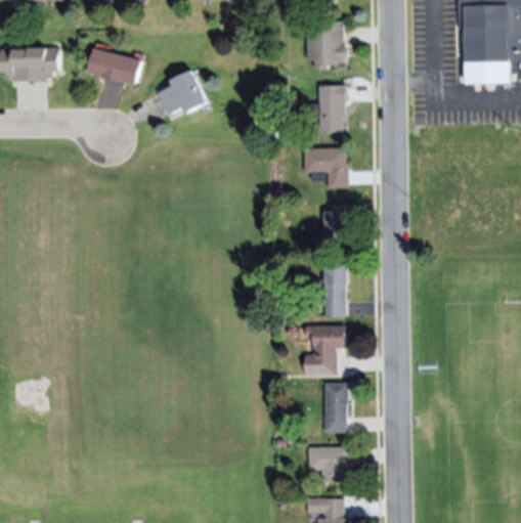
[(453,0),(454,32),(460,32),(461,85),(504,85),(503,63),(520,63),(520,0),(453,0)]
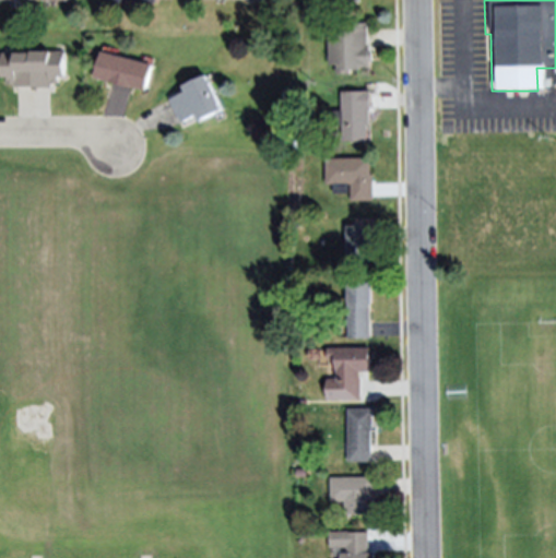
[(327,31),(344,30),(344,21),(366,21),(367,44),(369,44),(369,67),(356,67),(356,68),(347,68),(347,73),(333,73),(333,64),(327,64),(327,31)]
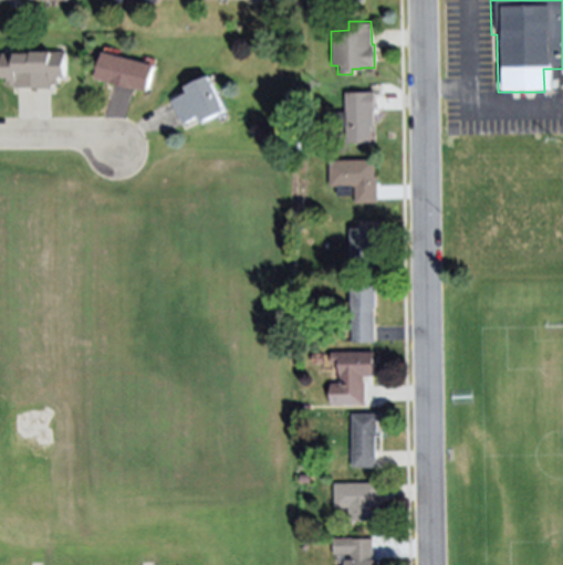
[(63,52),(62,76),(55,77),(55,83),(49,84),(49,87),(12,87),(13,84),(9,83),(9,82),(4,82),(6,76),(0,77),(0,56),(11,56),(11,53),(29,54),(29,51),(49,52),(49,51),(63,52)]
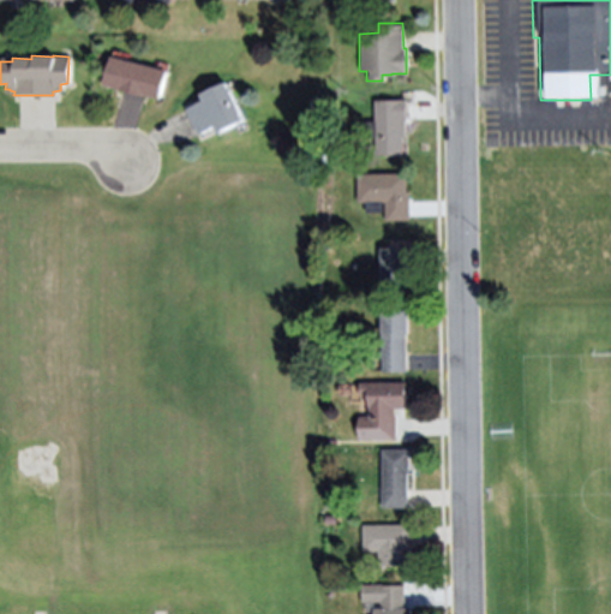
[(161,70),(154,99),(101,84),(107,55),(161,70)]
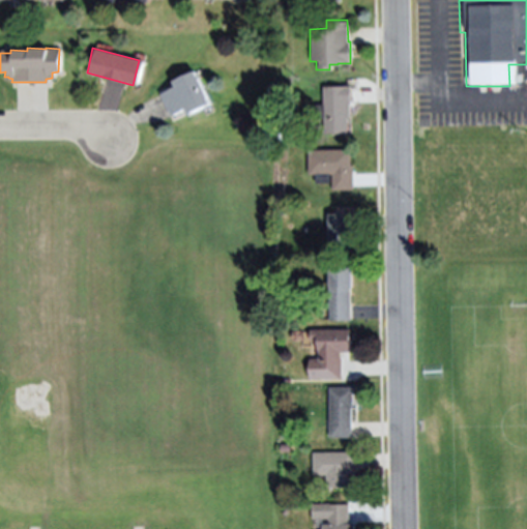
[(192,70),(206,101),(186,112),(183,107),(168,115),(157,93),(173,86),(170,81),(192,70)]
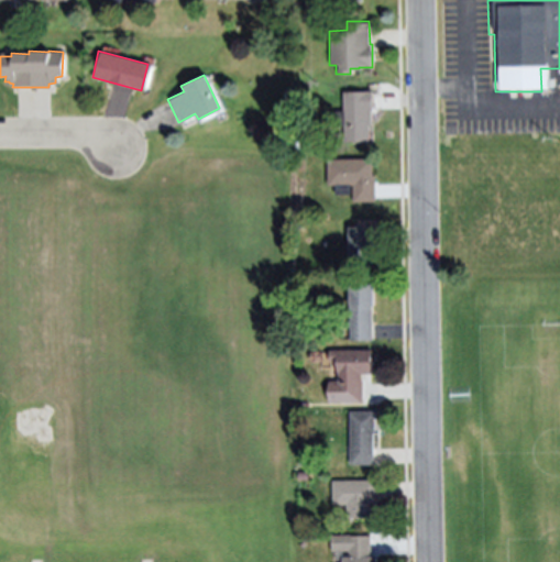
[(343,140),(343,124),(333,124),(333,110),(342,110),(342,91),(371,91),(371,122),(368,122),(366,140),(343,140)]
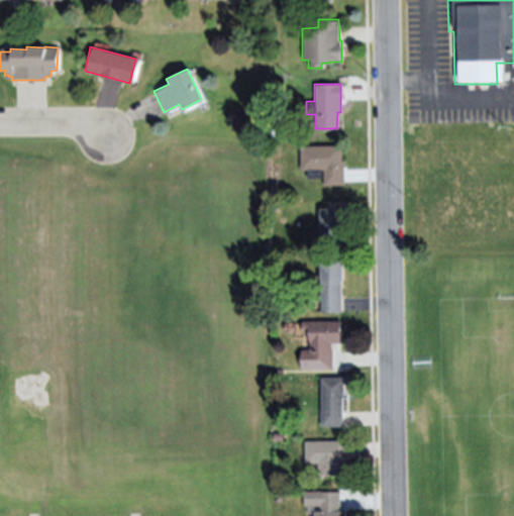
[(298,145),(340,144),(341,160),(344,160),(345,186),(323,186),(323,169),(320,169),(320,179),(306,180),(306,170),(299,170),(298,145)]
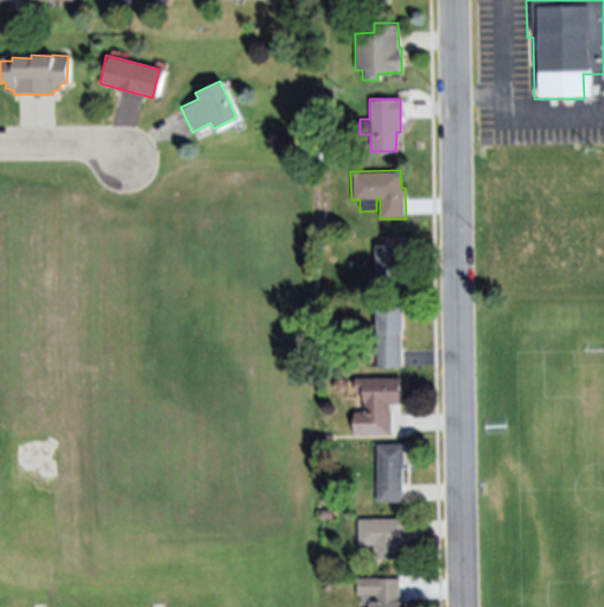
[(401,245),(402,286),(375,288),(375,245),(401,245)]
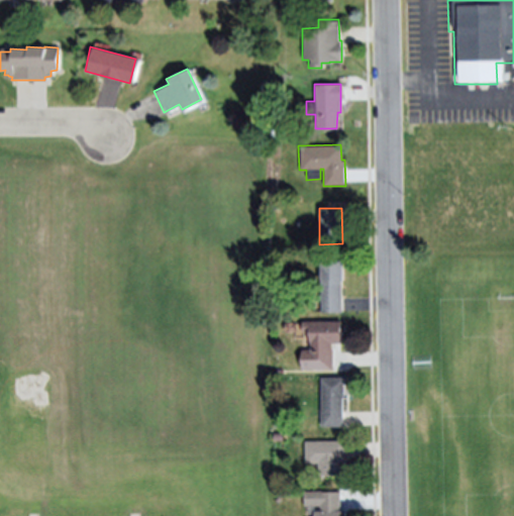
[(321,312),(320,262),(342,261),(342,280),(340,280),(340,312),(321,312)]
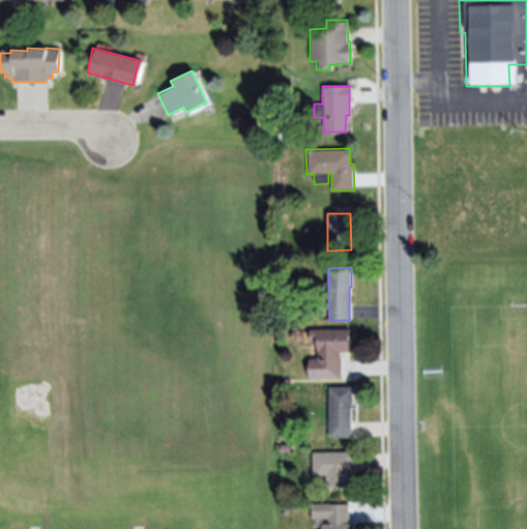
[(310,329),(350,329),(350,351),(340,351),(340,378),(309,378),(309,358),(323,358),(323,352),(317,352),(317,342),(310,342),(310,329)]
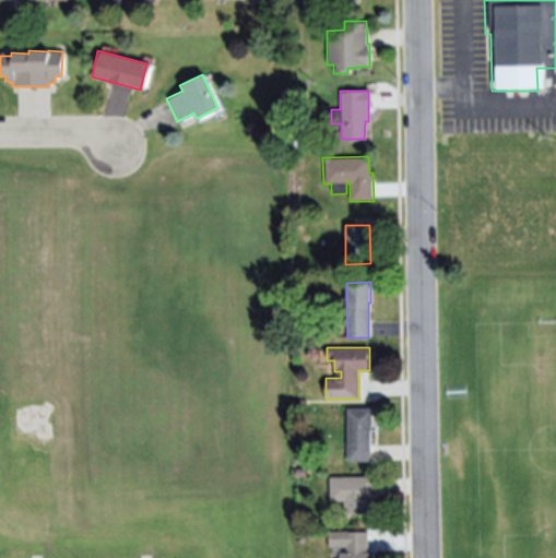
[(318,348),(318,361),(308,361),(308,348),(318,348)]
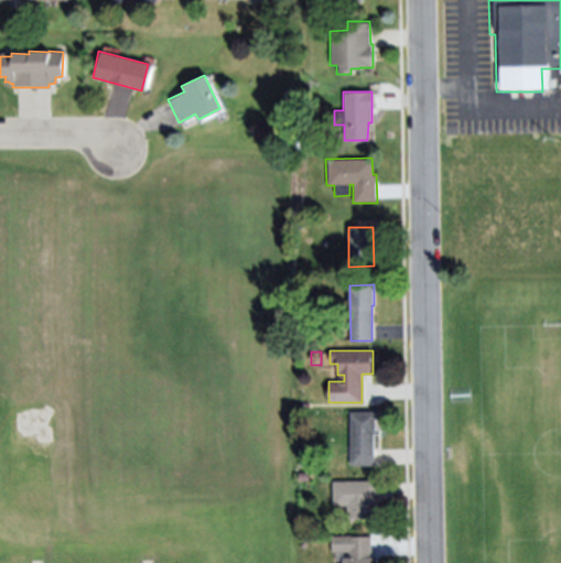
[(351,412),(376,411),(376,434),(374,434),(374,464),(351,464),(351,412)]
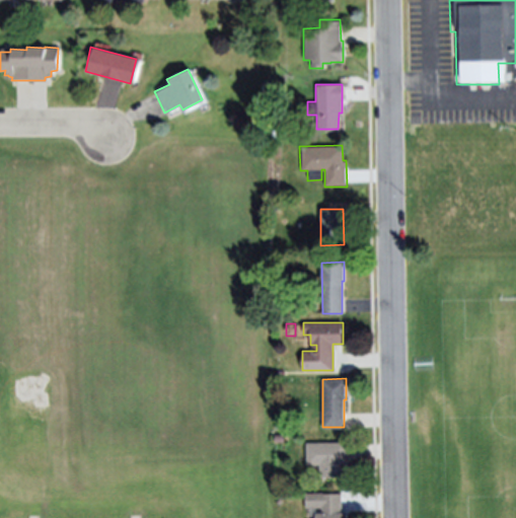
[(306,443),(346,443),(346,463),(341,463),(341,477),(319,477),(319,464),(306,464),(306,443)]
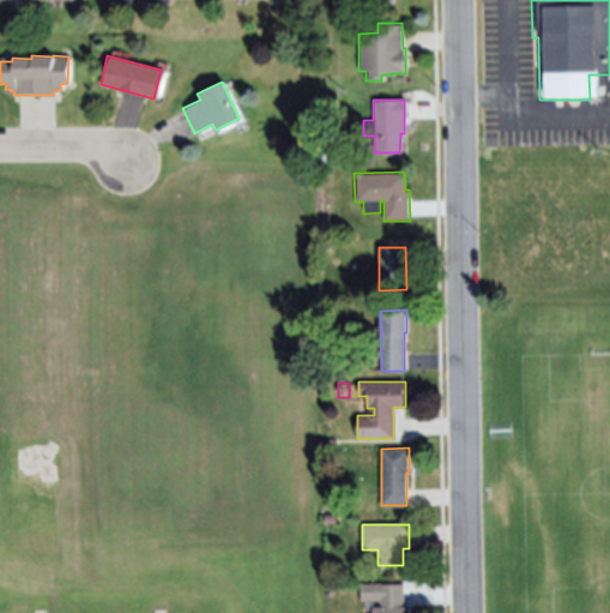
[(409,612),(373,612),(373,606),(380,606),(380,599),(361,600),(361,583),(382,583),(382,584),(402,583),(403,606),(409,606),(409,612)]
